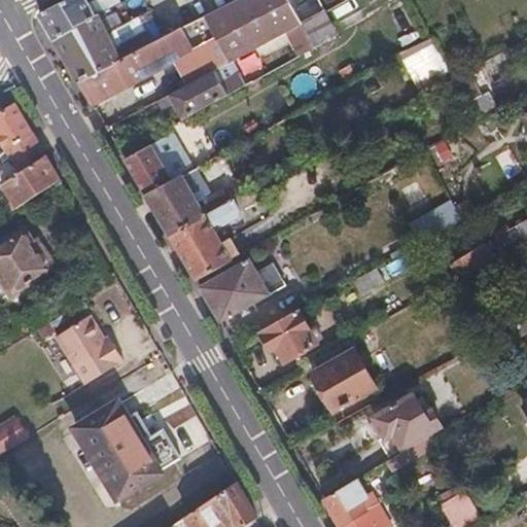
[(123,2),(120,0),(63,0),(39,12),(54,38),(107,10),(123,2)]
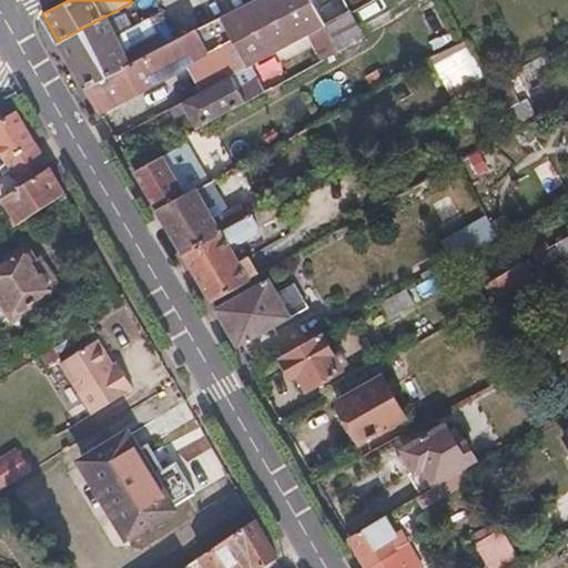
[(256,0),(240,9),(266,58),(308,34),(324,26),(347,13),(351,11),(344,0),(256,0)]
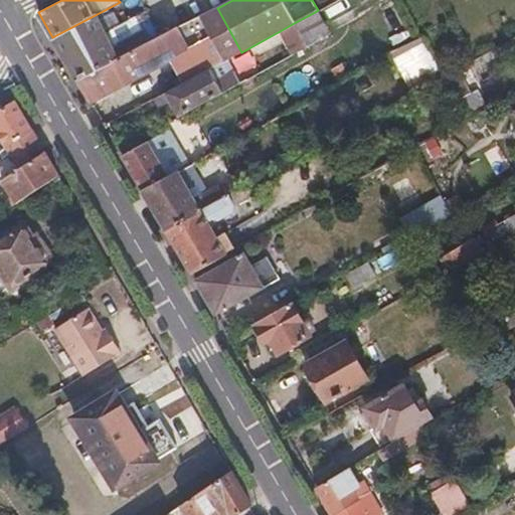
[(170,60),(183,82),(210,68),(241,52),(217,8),(184,25),(187,32),(182,35),(190,49),(170,60)]
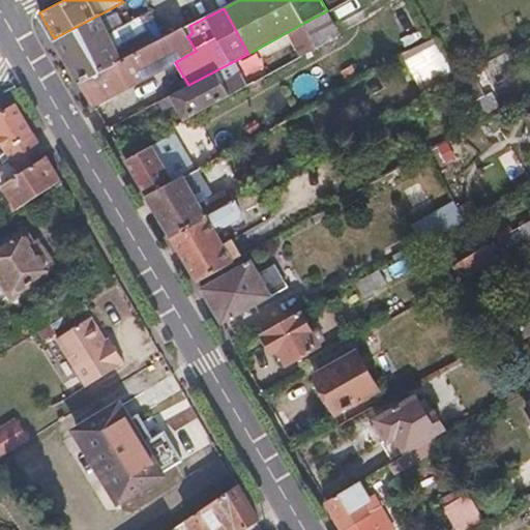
[(80,83),(155,42),(150,32),(124,45),(121,51),(117,52),(101,21),(110,16),(108,10),(54,38),(80,83)]
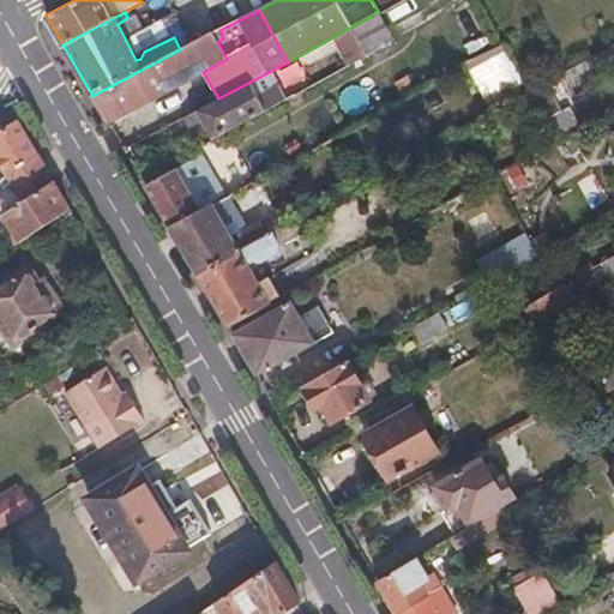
[(391,43),(375,14),(350,28),(366,56),(391,43)]
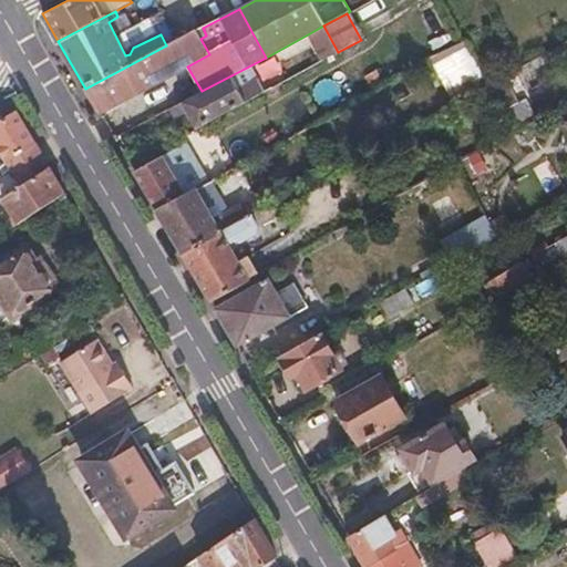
[(323,26),(308,34),(322,61),(338,52),(323,26)]
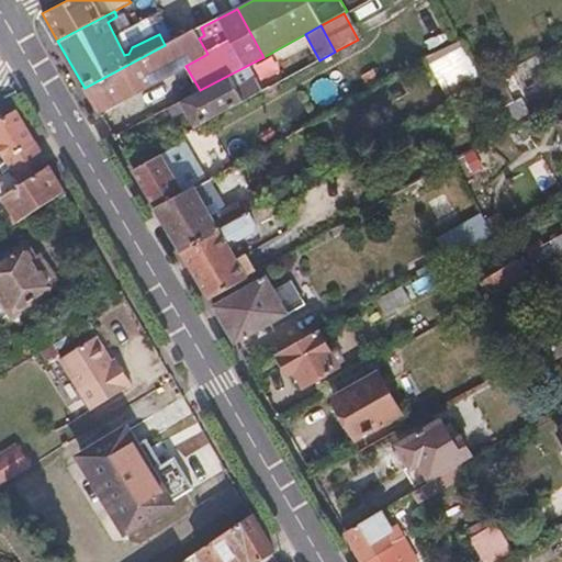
[(121,100),(186,66),(208,54),(199,38),(204,35),(201,27),(165,45),(85,88),(99,110),(121,100)]
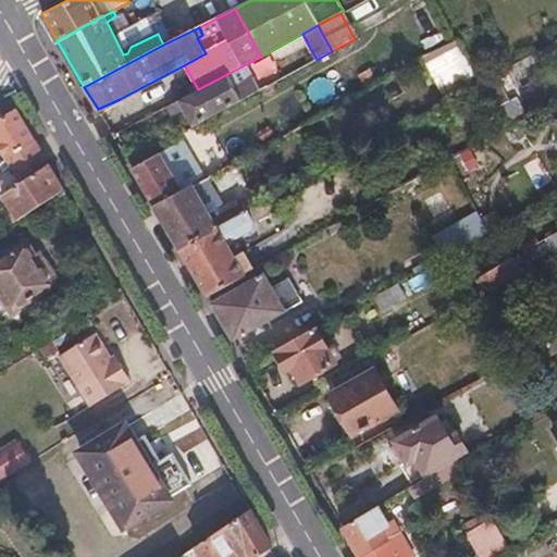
[(457,42),(429,57),(453,98),(479,84),(457,42)]
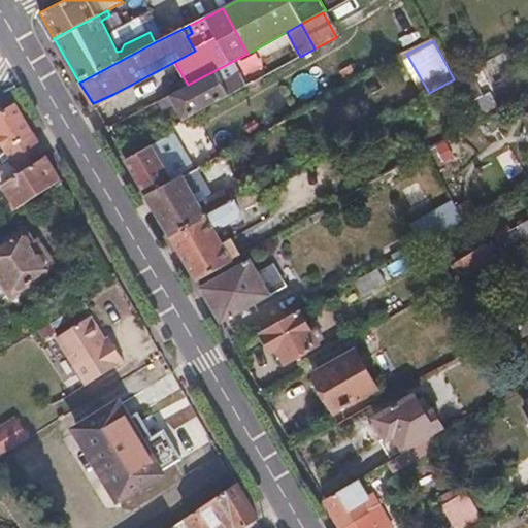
[(184,121),(254,83),(249,72),(240,75),(239,73),(223,83),(216,70),(188,85),(170,95),(184,121)]
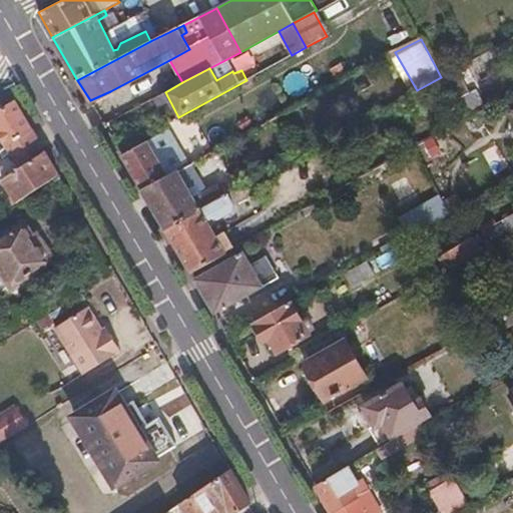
[(113,95),(110,91),(90,100),(92,105),(113,95)]
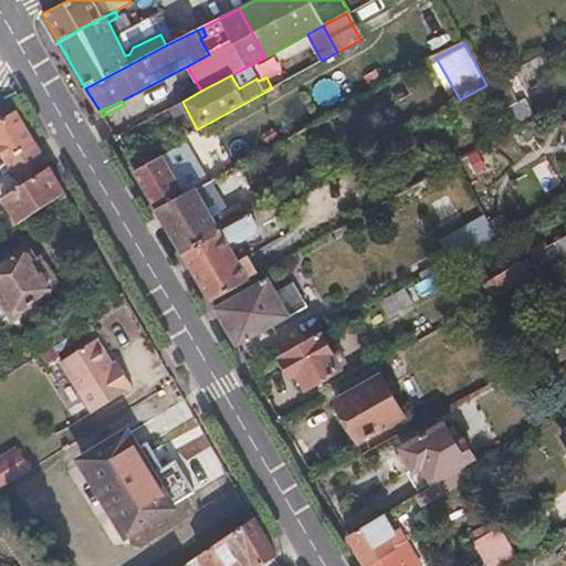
[(37,143),(18,111),(0,121),(0,150),(7,164),(9,163),(37,143)]
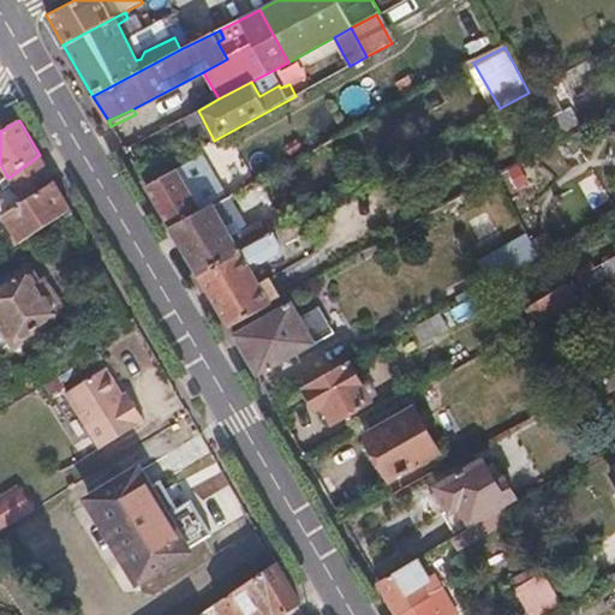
[(40,155),(10,177),(19,192),(23,189),(30,198),(3,216),(19,243),(72,210),(40,155)]
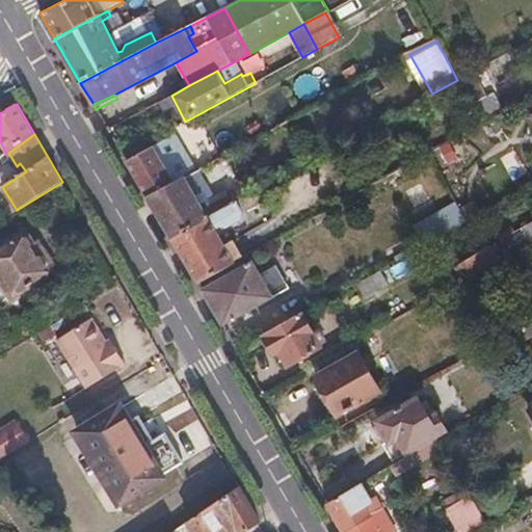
[(184,177),(194,171),(175,134),(126,161),(147,196),(184,177)]
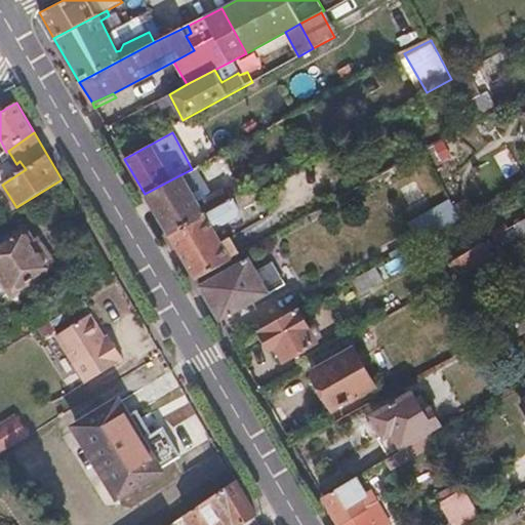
[(197,203),(211,196),(195,167),(192,169),(182,174),(197,203)]
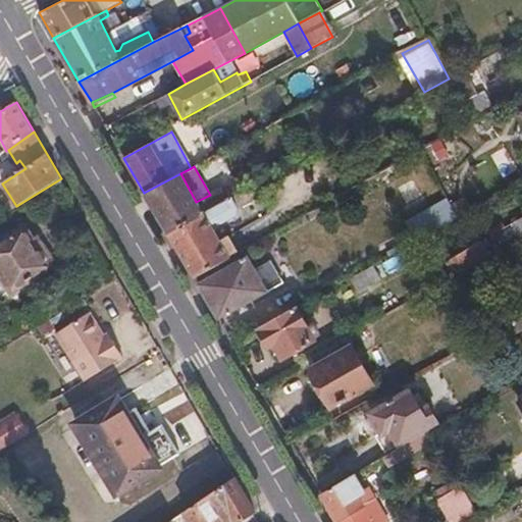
[(168,232),(230,199),(224,187),(210,195),(196,202),(180,173),(144,193),(168,232)]
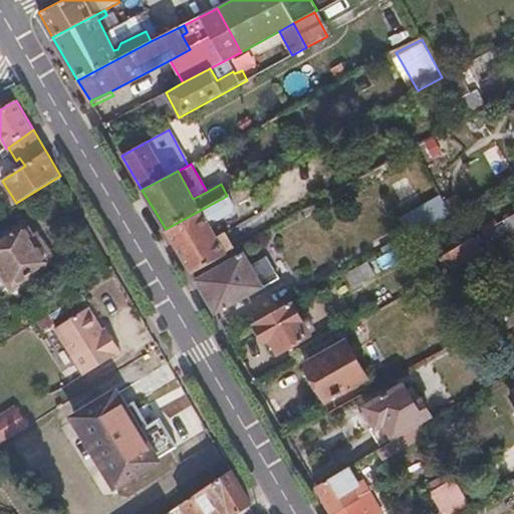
[(234,208),(227,196),(166,229),(192,274),(223,256),(204,223),(216,217),(221,218),(231,212),(234,208)]
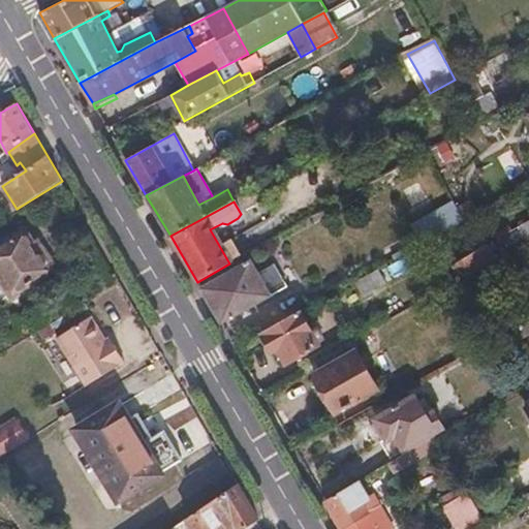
[(413,230),(419,244),(463,219),(456,206),(413,230)]
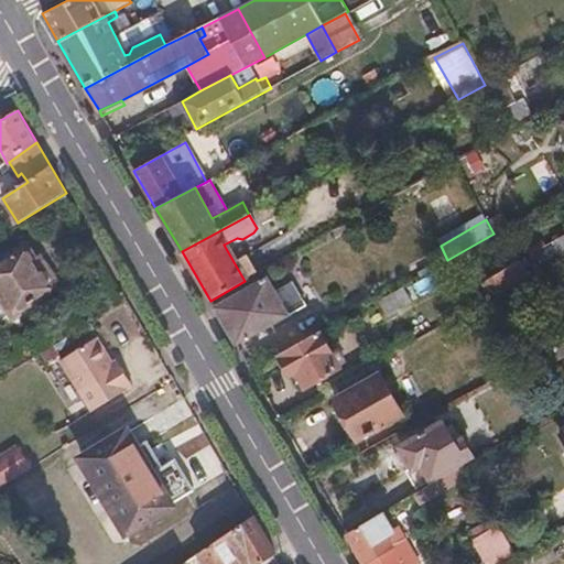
[(563,236),(554,242),(562,257),(563,256),(563,236)]
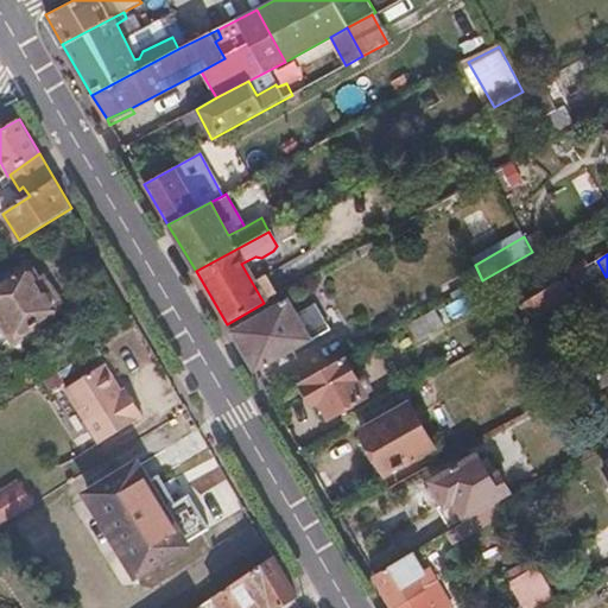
[(42,259),(0,286),(0,323),(4,322),(14,337),(70,303),(42,259)]
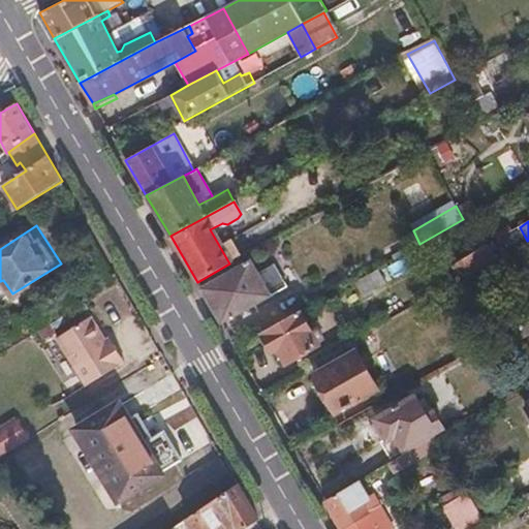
[(494,242),(453,265),(460,279),(495,258),(492,251),(497,248),(494,242)]
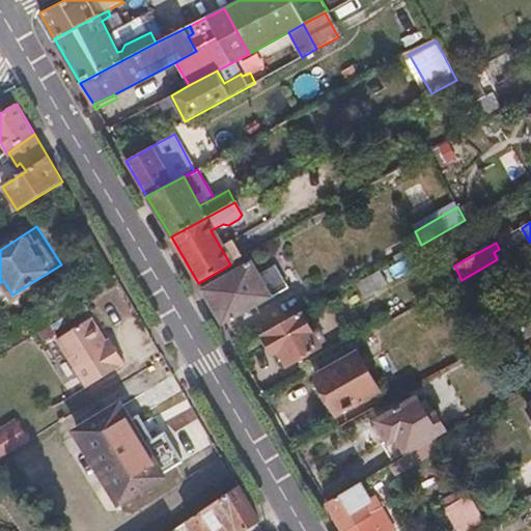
[(249,263),(201,289),(222,325),(269,298),(257,279),(249,263)]
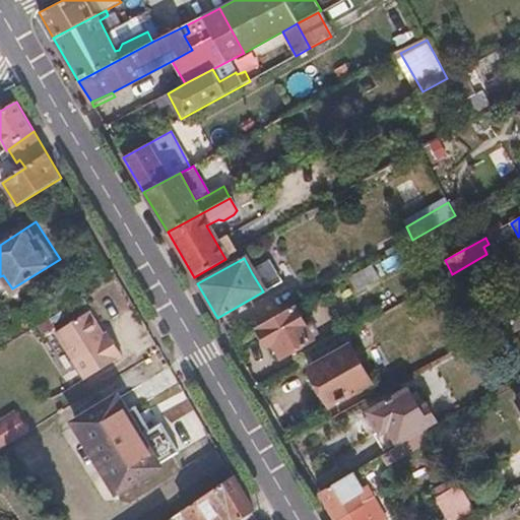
[(270,263),(252,273),(263,291),(280,282),(270,263)]
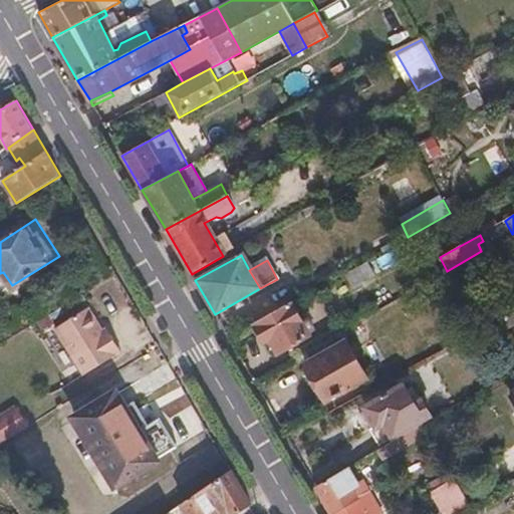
[(366,261),(344,272),(353,286),(373,274),(366,261)]
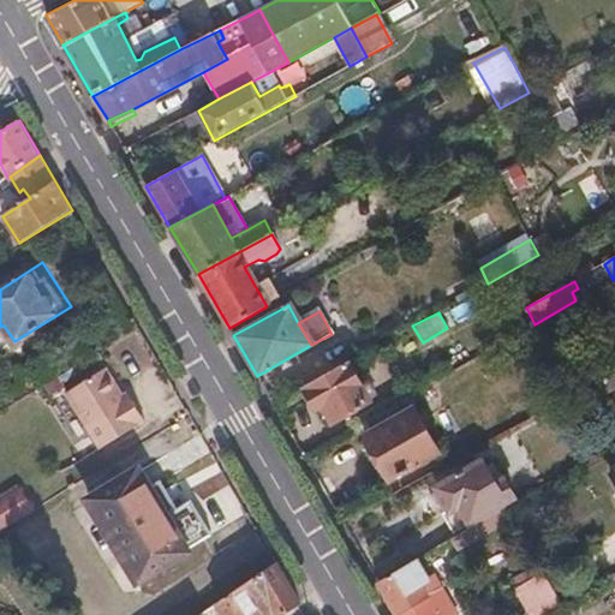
[(348,362),(306,386),(317,408),(326,404),(335,421),(370,401),(348,362)]
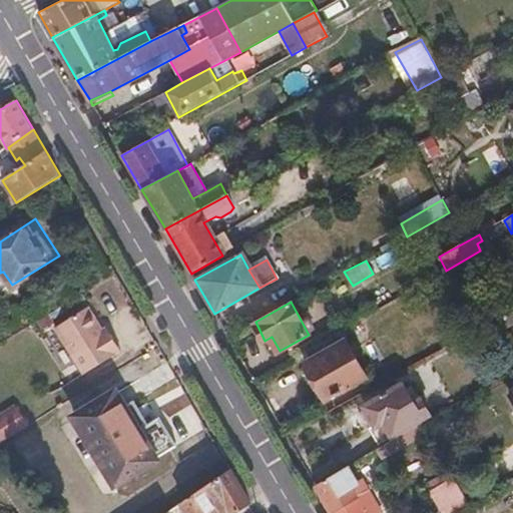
[(90,309),(58,327),(86,373),(122,352),(113,337),(109,340),(105,332),(90,309)]
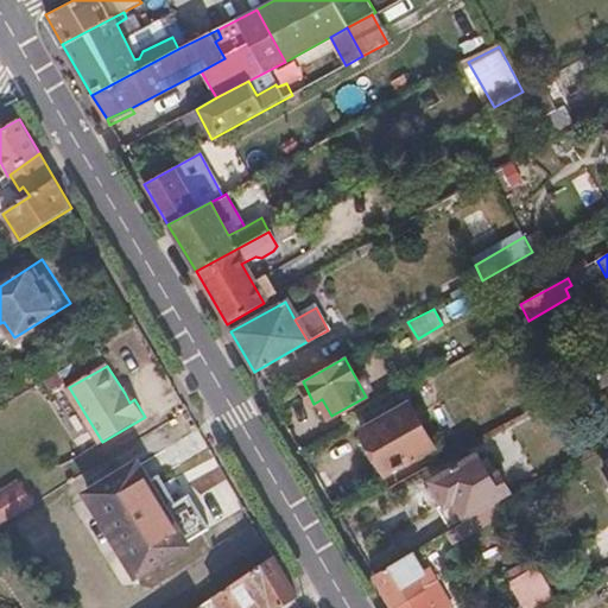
[(607,366),(583,380),(591,393),(607,384),(607,366)]
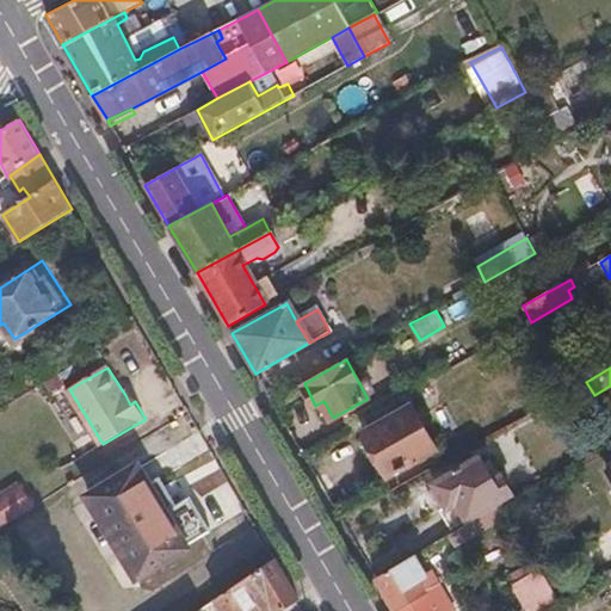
[(388,476),(436,450),(405,394),(365,415),(372,427),(363,433),(388,476)]
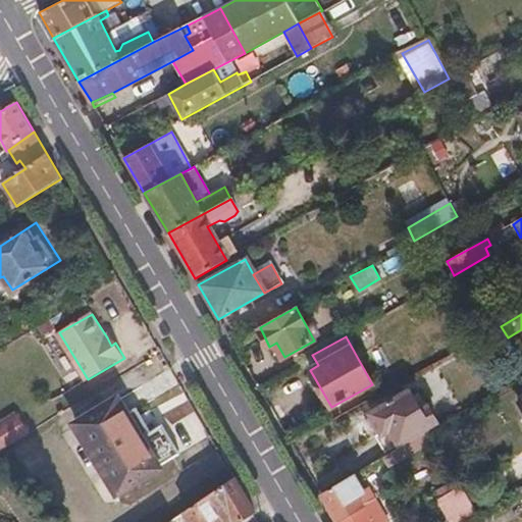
[(410,392),(365,416),(372,429),(364,432),(367,439),(374,436),(383,453),(437,424),(427,406),(420,410),(410,392)]
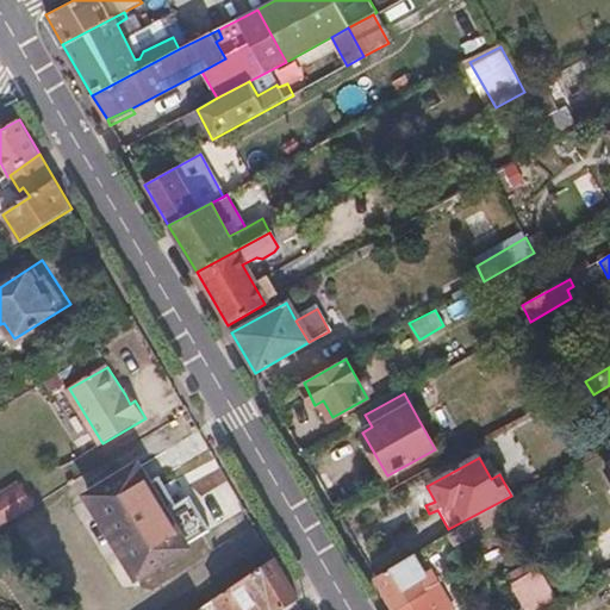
[(137,468),(91,496),(138,574),(210,530),(190,497),(175,506),(159,478),(148,485),(137,468)]
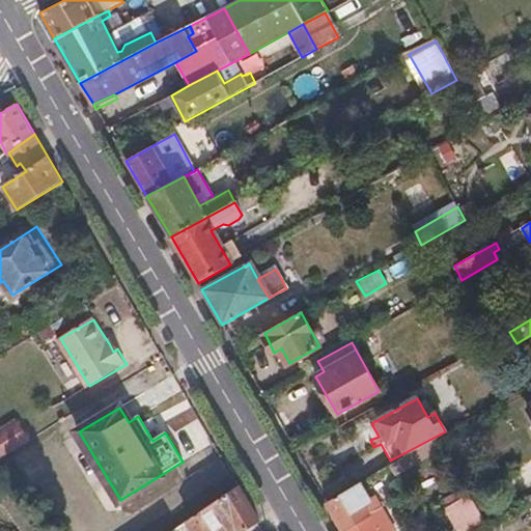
[(0,458),(31,440),(18,420),(0,431),(0,458)]
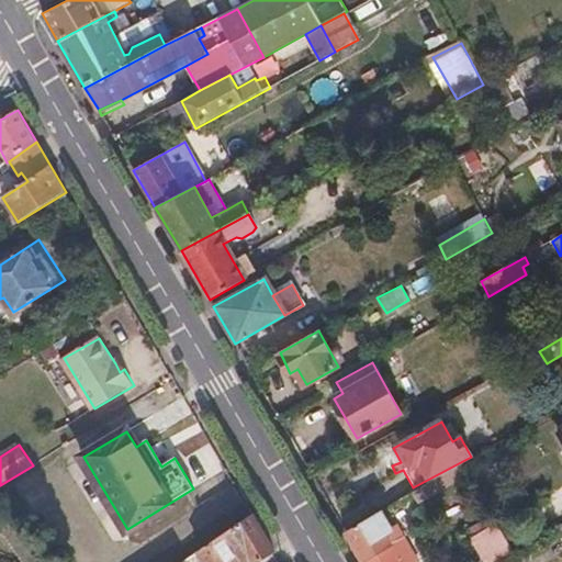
[(479,468),(473,458),(462,463),(469,473),(479,468)]
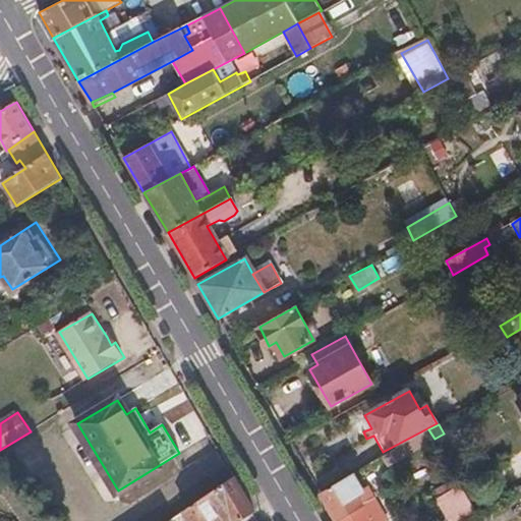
[(407,455),(435,439),(428,429),(402,446),(407,455)]
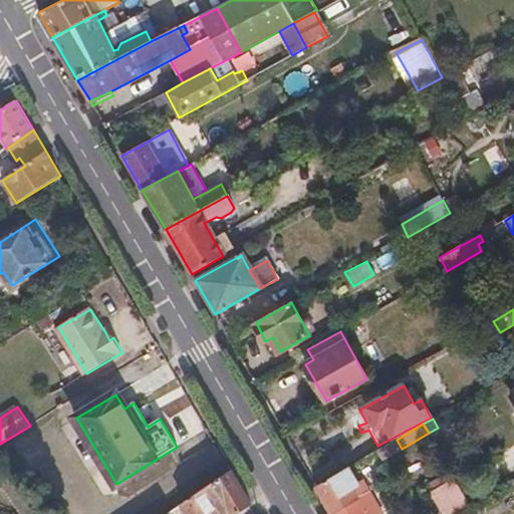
[(383,458),(402,449),(397,440),(378,450),(383,458)]
